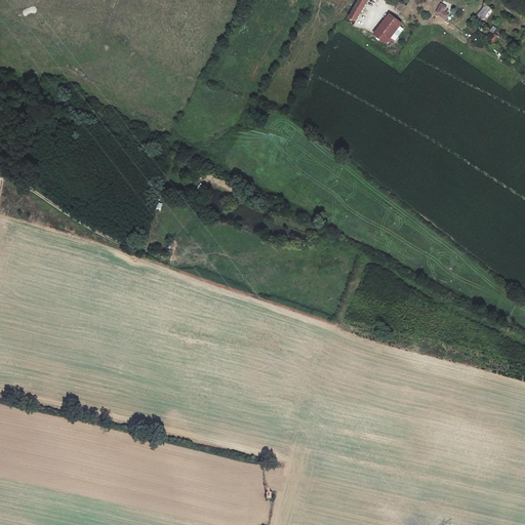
[(357,22),(368,0),(359,0),(350,17),(357,22)]
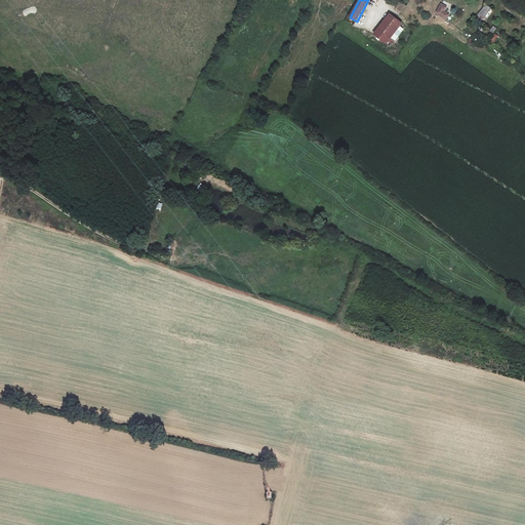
[(477,14),(485,21),(493,10),(485,4),(477,14)]
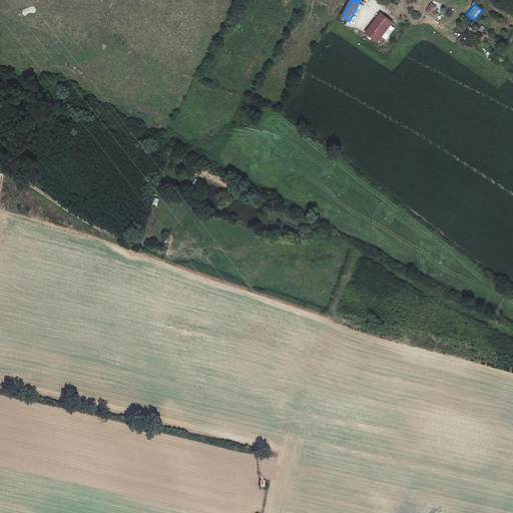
[(428,13),(436,19),(439,14),(435,12),(437,7),(432,5),(428,13)]
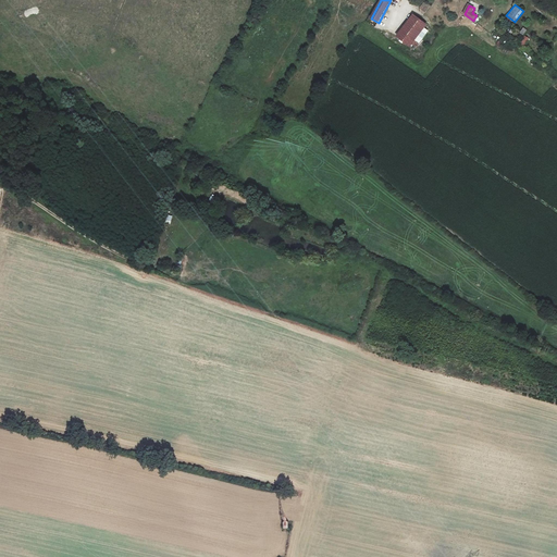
[(425,24),(413,15),(397,37),(409,46),(425,24)]
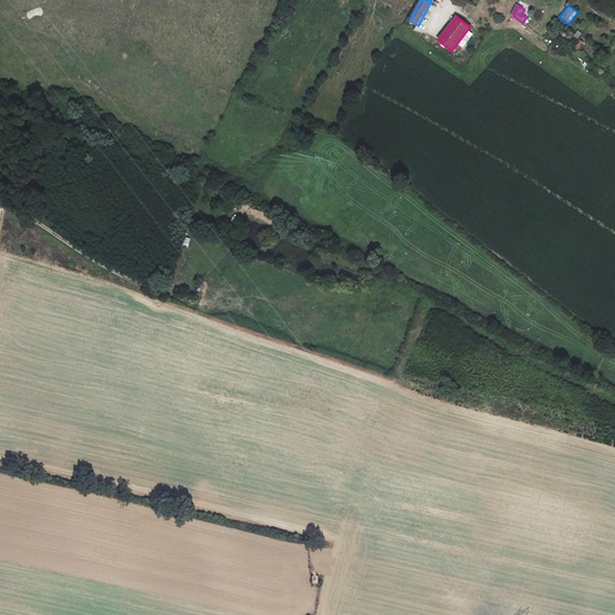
[(578,51),(584,43),(579,40),(573,47),(578,51)]
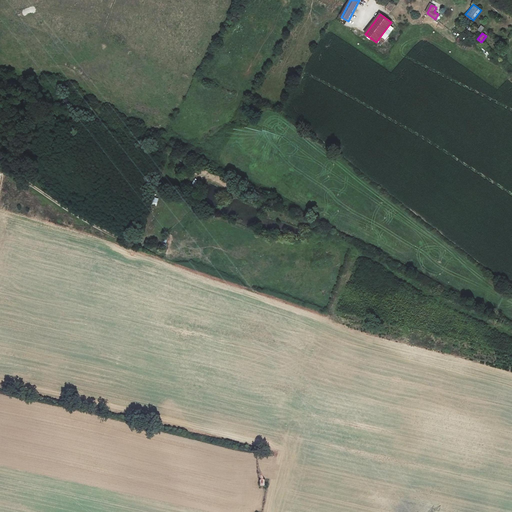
[(150,204),(156,206),(159,199),(153,197),(150,204)]
